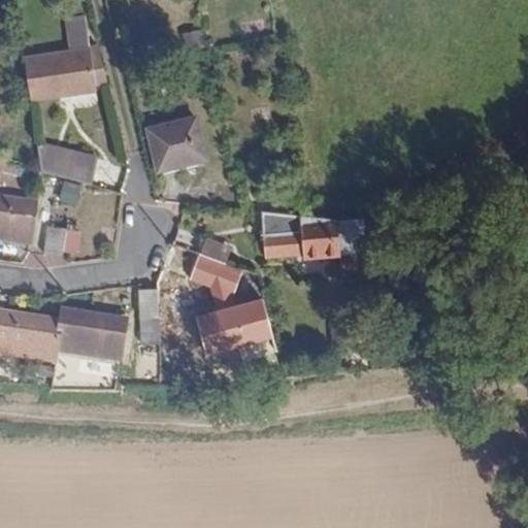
[(98,46),(25,54),(32,98),(62,96),(61,89),(99,87),(108,86),(98,46)]
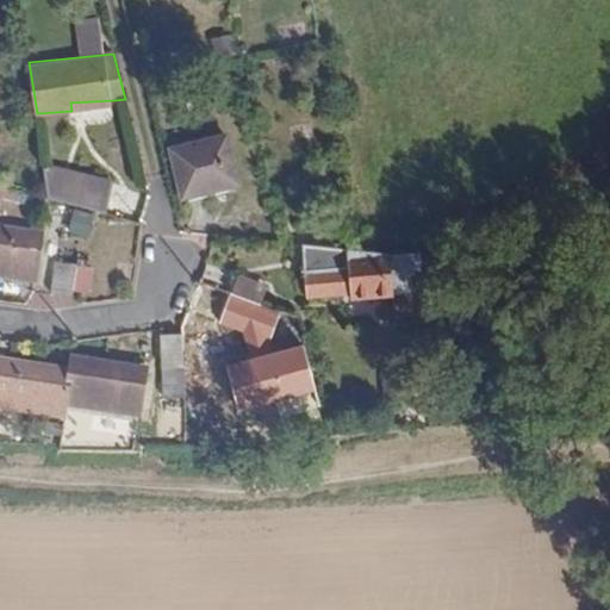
[(70,103),(72,111),(116,109),(114,100),(70,103)]
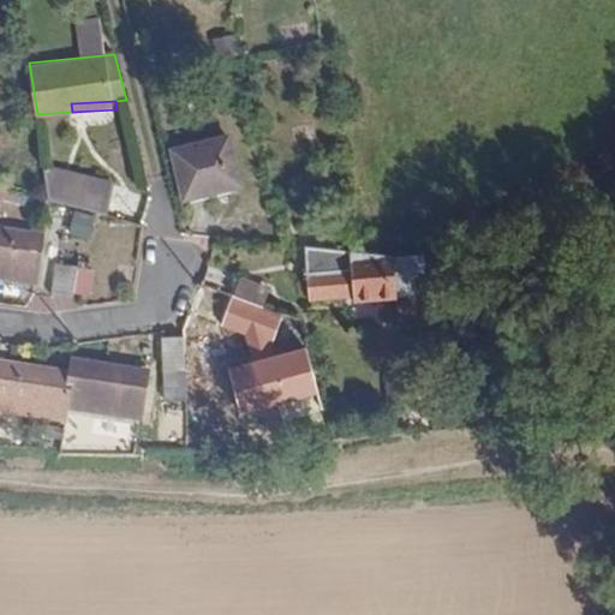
[(239,185),(228,139),(173,153),(185,198),(239,185)]
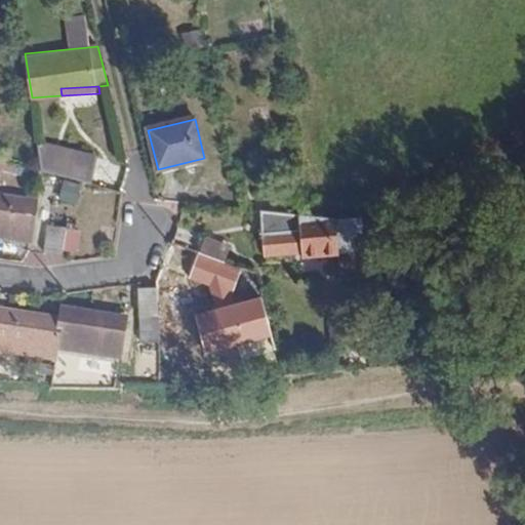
[(43,171),(91,184),(101,161),(38,143),(43,171)]
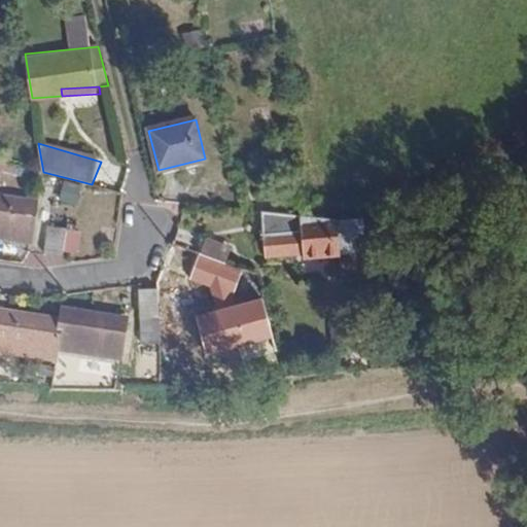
[(37,202),(0,196),(0,237),(31,242),(37,202)]
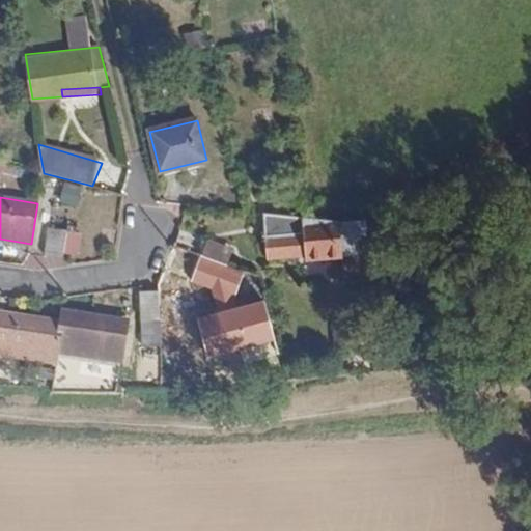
[(340,221),(262,214),(267,259),(305,257),(305,258),(322,258),(322,274),(338,273),(336,257),(342,256),(340,221)]
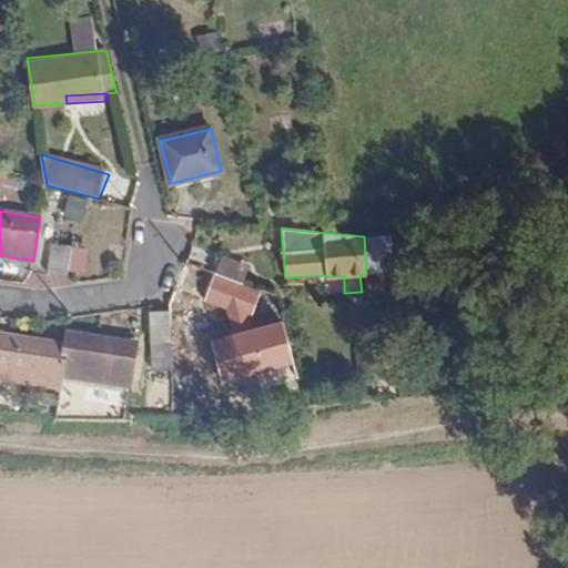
[(364,236),(366,274),(395,272),(393,234),(364,236)]
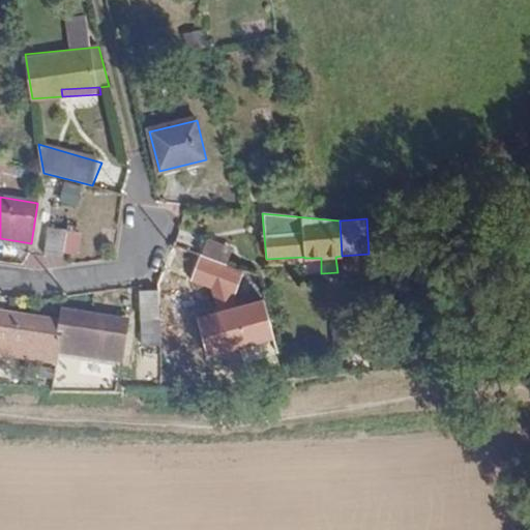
[(45,256),(62,259),(66,230),(49,228),(45,256)]
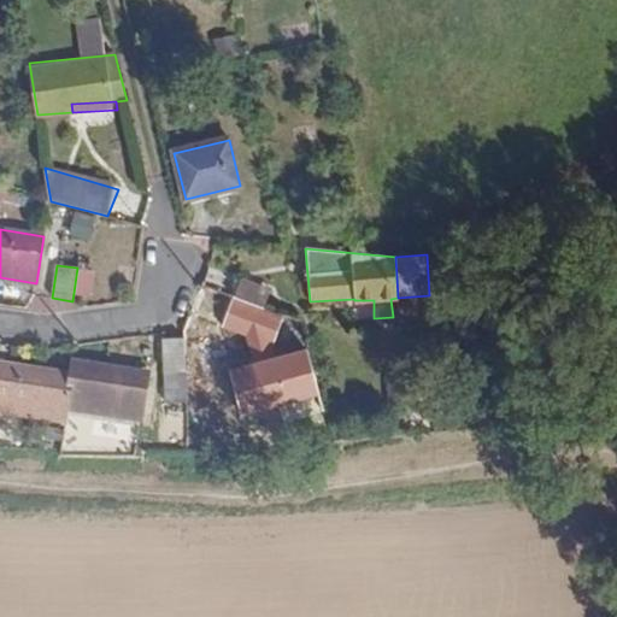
[(270,289),(241,278),(233,298),(263,309),(270,289)]
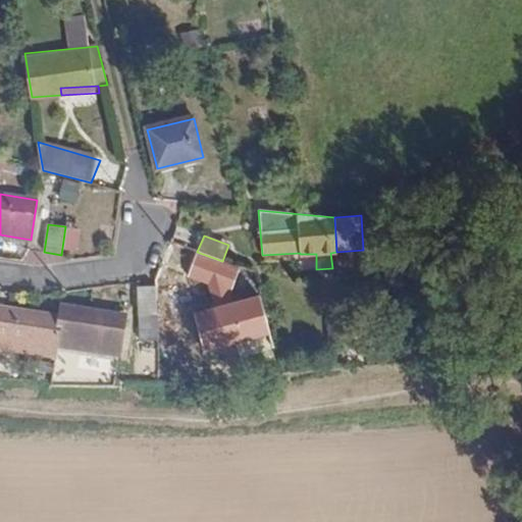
[(164,288),(146,288),(149,316),(166,314),(164,288)]
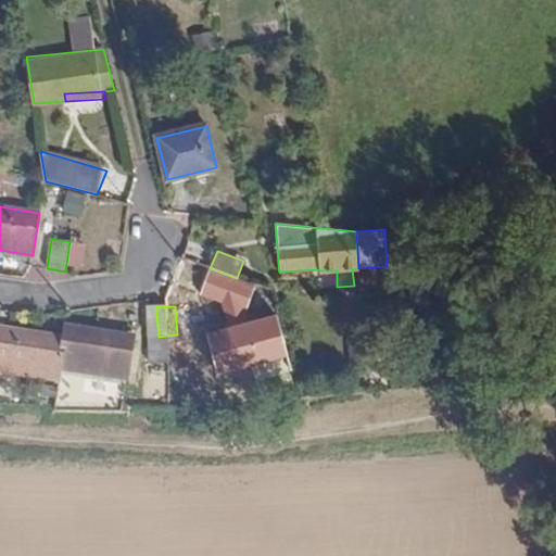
[(127,335),(65,325),(64,337),(61,367),(128,378),(130,358),(124,357),(127,335)]
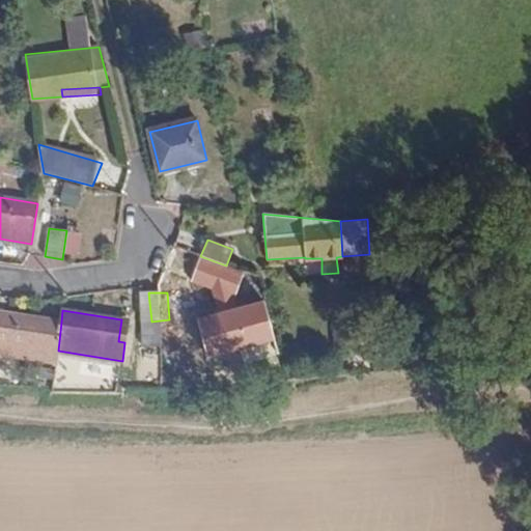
[(0,354),(56,362),(58,351),(61,322),(0,312),(0,354)]
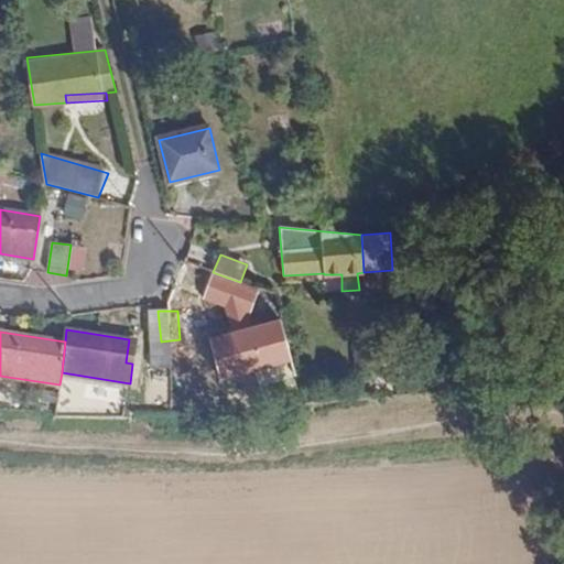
[(136,339),(129,339),(126,362),(132,364),(136,339)]
